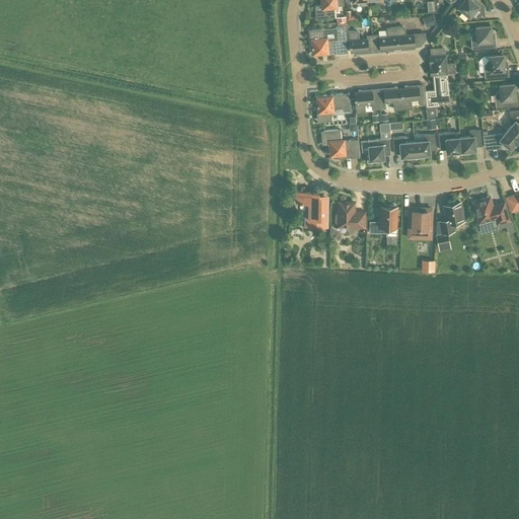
[(315,19),(335,17),(334,7),(337,6),(337,5),(343,4),(342,0),(320,0),(321,5),(314,5),(315,19)]
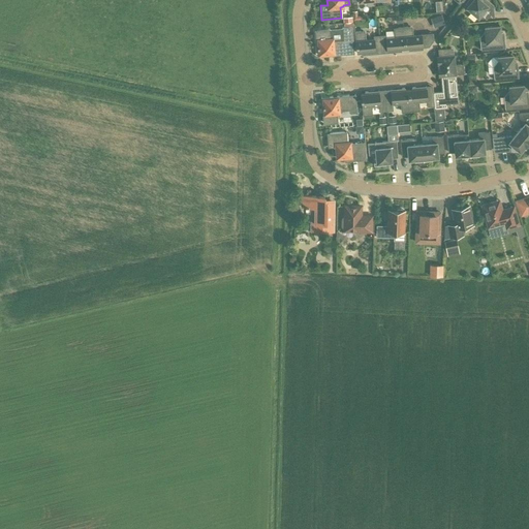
[(467,0),(466,3),(468,4),(466,6),(478,17),(478,19),(494,18),(493,4),(487,0),(486,0),(467,0)]
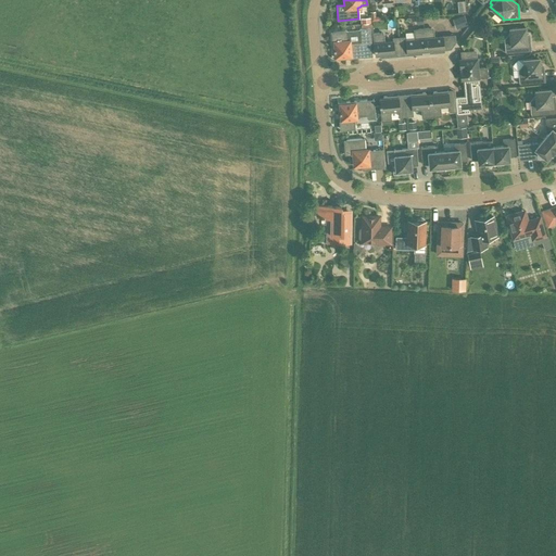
[(375,16),(375,11),(370,12),(371,21),(383,20),(382,15),(375,16)]
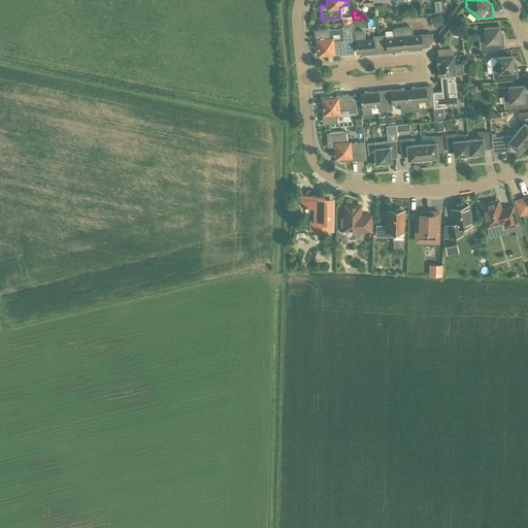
[(431,18),(434,27),(444,24),(441,14),(431,18)]
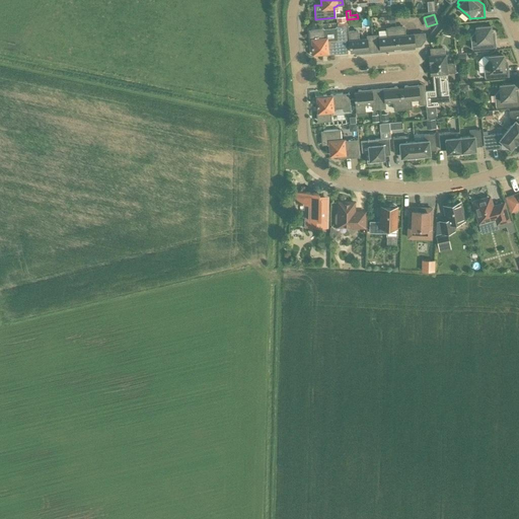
[(338,25),(347,24),(346,16),(337,17),(338,25)]
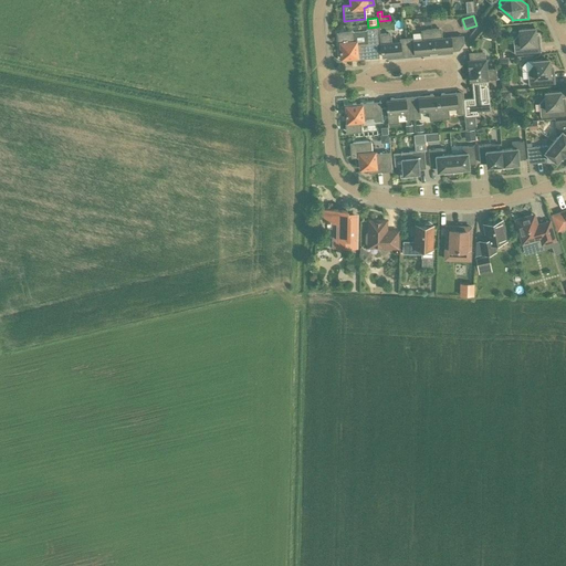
[(483,37),(491,39),(494,29),(485,27),(483,37)]
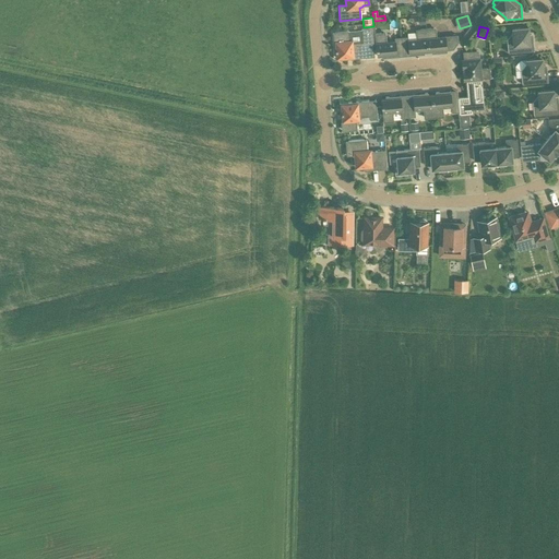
[(528,35),(527,26),(512,28),(512,33),(507,39),(509,54),(533,51),(532,38),(531,34),(528,35)]
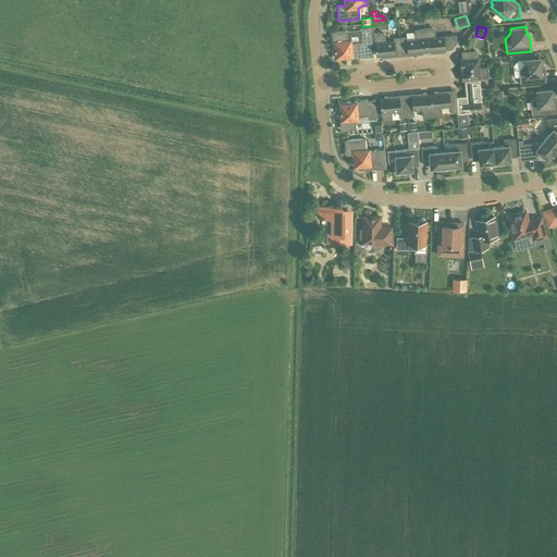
[(424,28),(426,51),(430,50),(430,52),(445,51),(445,49),(452,48),(456,41),(456,35),(434,36),(433,27),(424,28)]
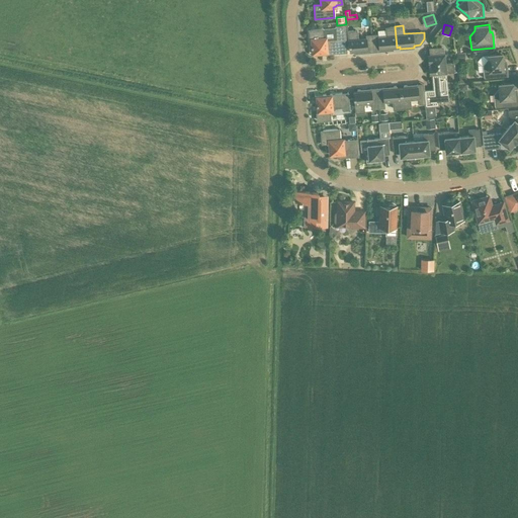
[(323,28),(309,29),(311,55),(322,54),(326,54),(339,53),(338,40),(345,40),(345,30),(344,26),(335,26),(335,27),(323,28)]
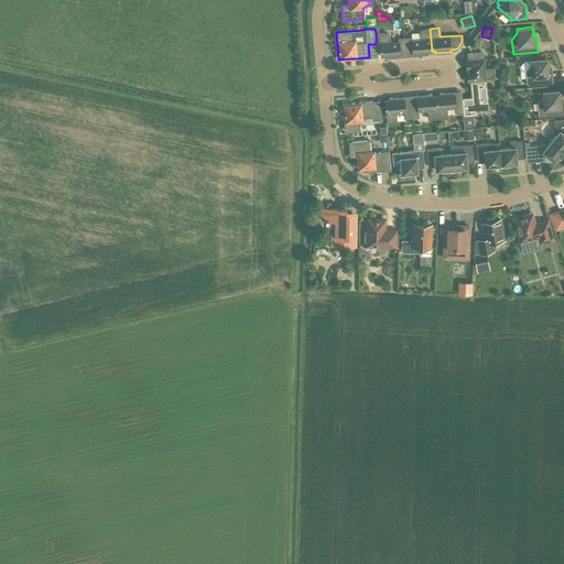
[(427,52),(432,52),(430,29),(420,30),(420,39),(412,40),(411,36),(404,38),(407,56),(427,54),(427,52)]
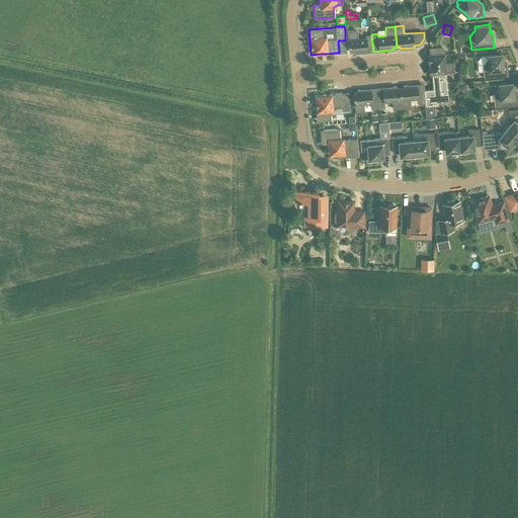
[(373,52),(371,34),(365,34),(365,37),(357,38),(357,29),(347,30),(348,39),(349,52),(353,51),(353,53),(373,52)]
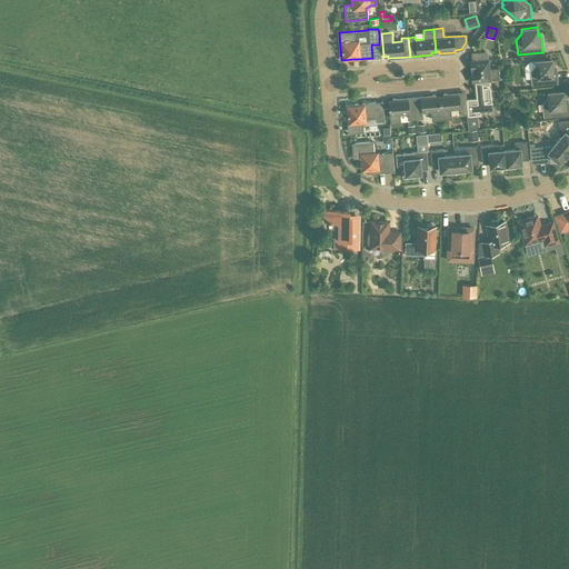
[(473,80),(499,78),(498,69),(488,69),(487,51),(471,52),(473,80)]
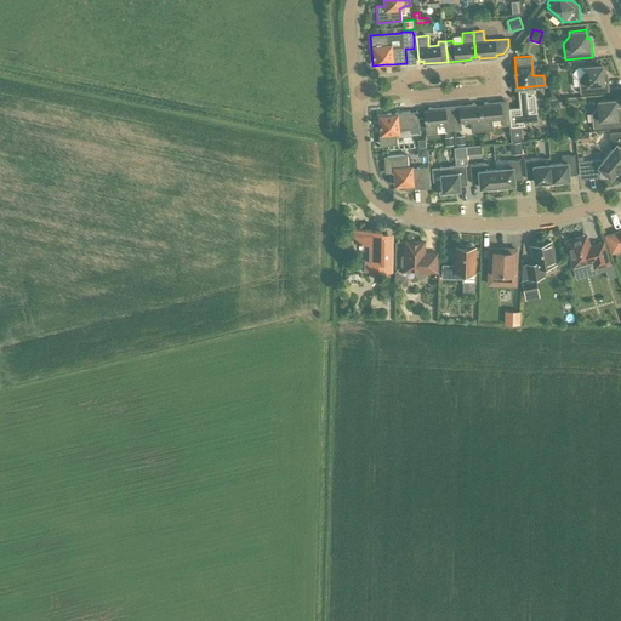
[(603,73),(602,64),(584,66),(585,72),(579,79),(580,93),(608,91),(607,78),(605,78),(605,73),(603,73)]
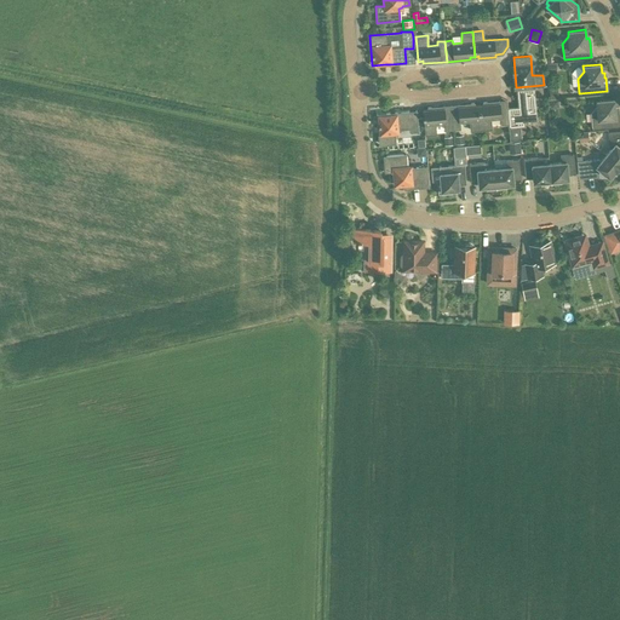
[(509,127),(510,141),(522,139),(521,126),(524,126),(524,121),(537,120),(533,87),(544,86),(544,85),(516,87),(517,107),(507,107),(506,99),(509,127)]
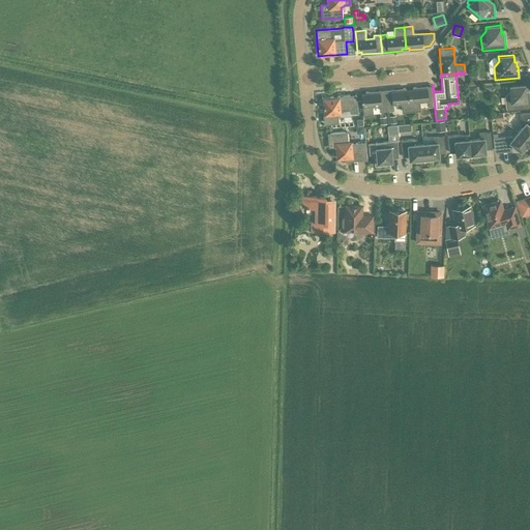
[(435,109),(433,85),(412,87),(413,89),(409,89),(411,111),(420,110),(419,101),(428,100),(429,107),(434,107),(435,109)]
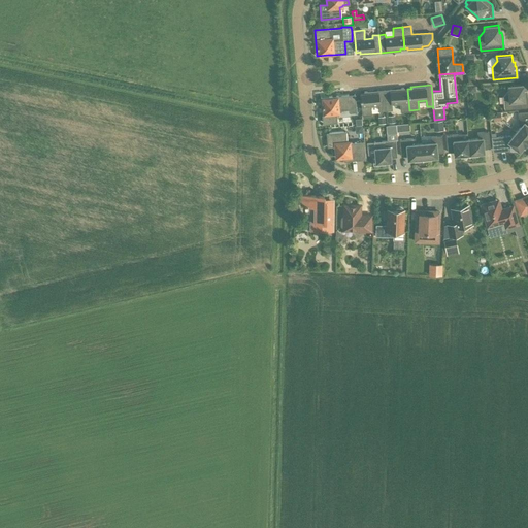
[(524,92),(523,85),(507,86),(507,91),(503,96),(504,109),(527,107),(527,95),(526,95),(526,92),(524,92)]
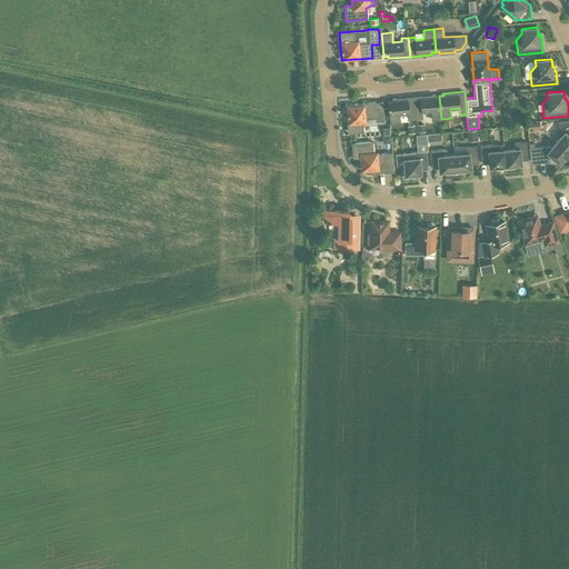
[(441,119),(439,96),(436,97),(435,95),(413,97),(416,119),(422,118),(421,111),(430,111),(431,120),(441,119)]
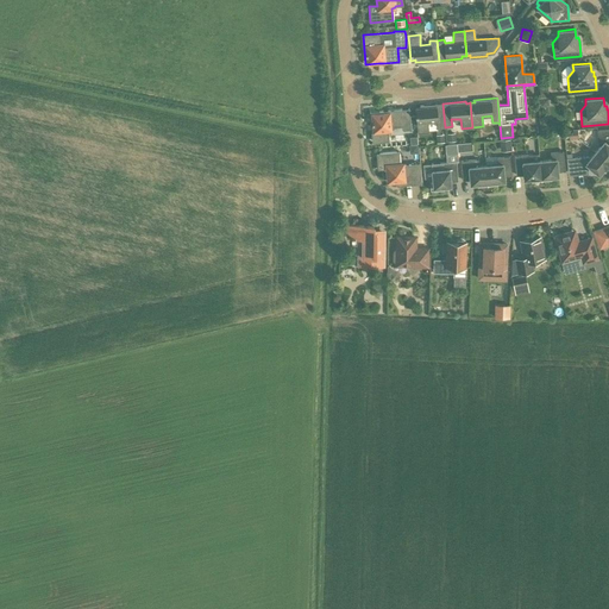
[(438,127),(445,127),(443,104),(420,105),(420,107),(415,108),(416,123),(418,133),(428,132),(427,121),(437,120),(438,127)]
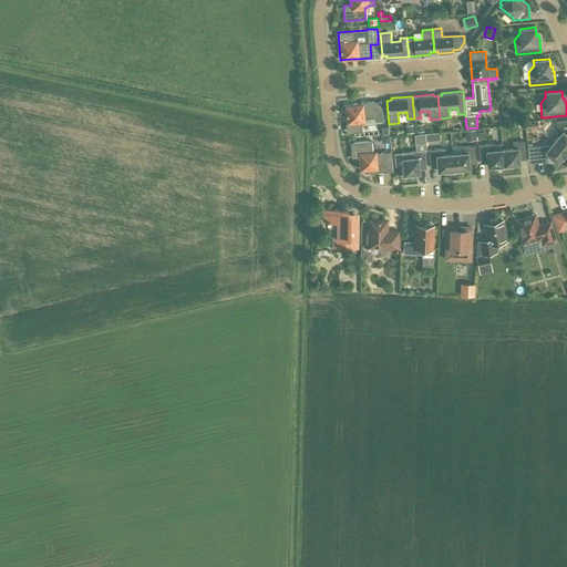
[(382,119),(381,101),(344,104),(347,133),(362,131),(361,121),(363,121),(363,119),(374,117),(375,120),(382,119)]
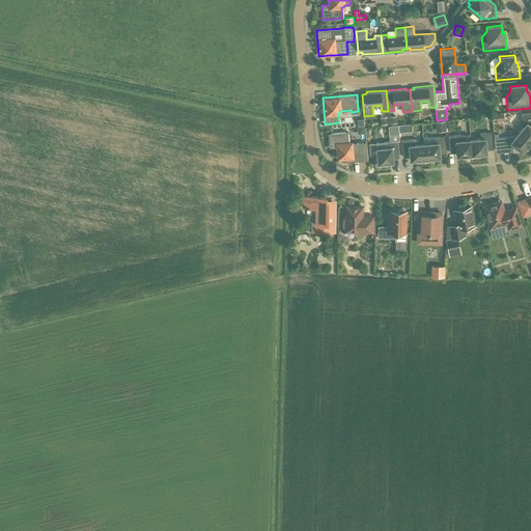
[(519,133),(530,142),(530,112),(520,114),(521,126),(523,127),(519,133)]
